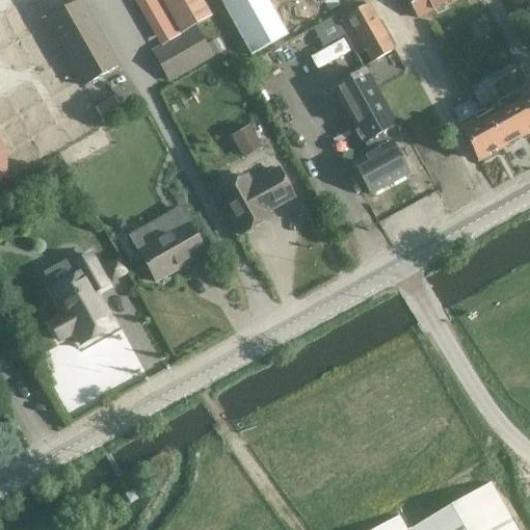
[(84,86),(121,65),(83,0),(79,0),(47,19),(84,86)]
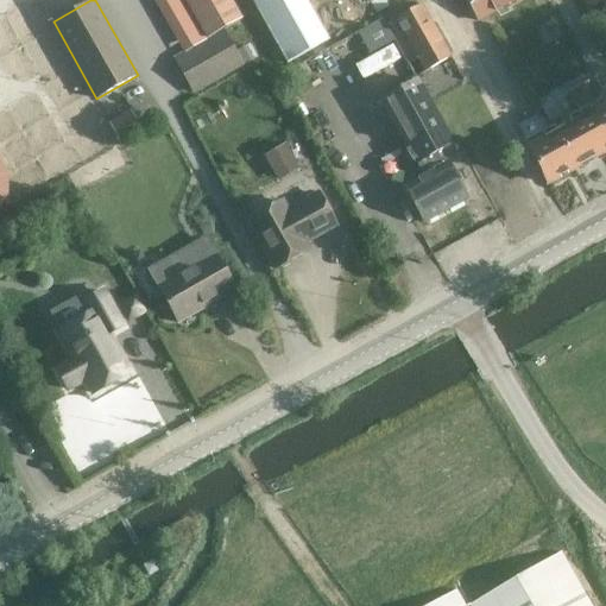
[(185,50),(208,37),(187,0),(158,0),(185,50)]
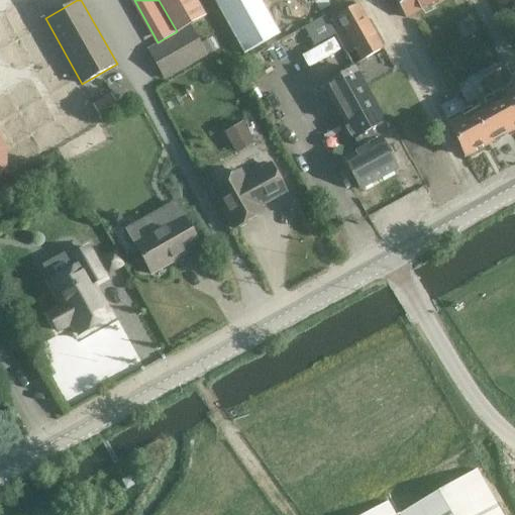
[(206,14),(197,0),(159,0),(177,31),(206,14)]
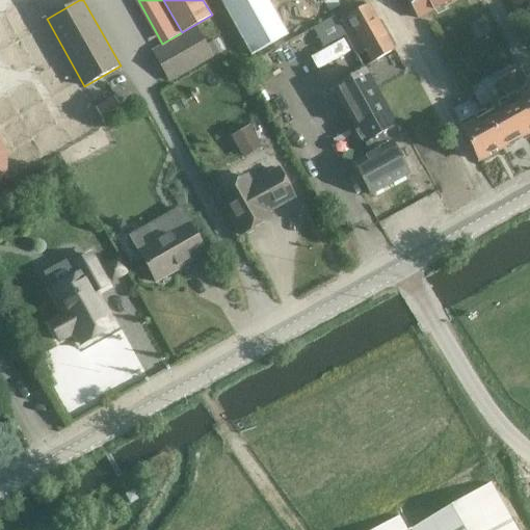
[(220,0),(252,55),(289,33),(270,0),(220,0)]
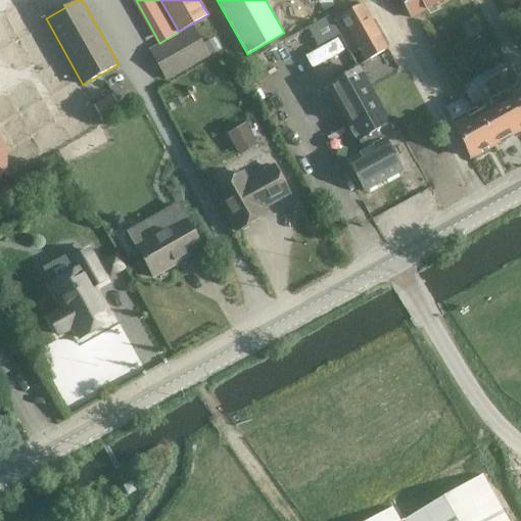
[(403,0),(413,17),(444,0),(403,0)]
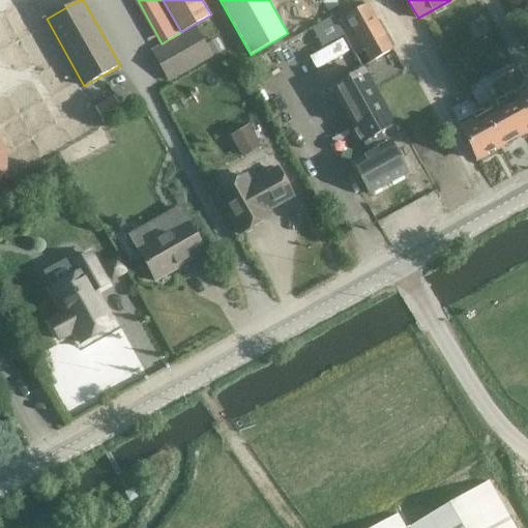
[(339,22),(345,33),(357,54),(365,50),(372,61),(394,49),(370,4),(339,22)]
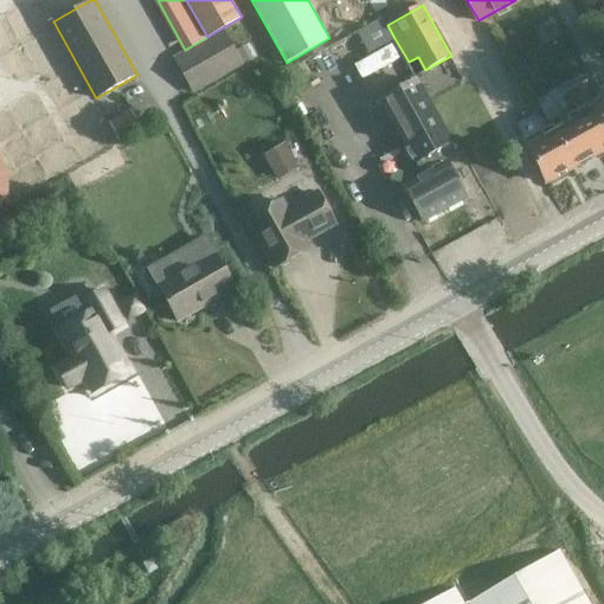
[(194,92),(244,63),(225,29),(175,57),(194,92)]
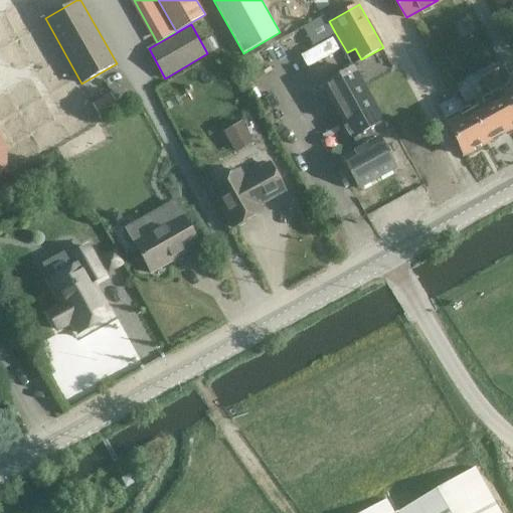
[(324,84),(353,138),(355,137),(361,148),(345,157),(361,187),(396,167),(374,127),(385,121),(355,66),(324,84)]
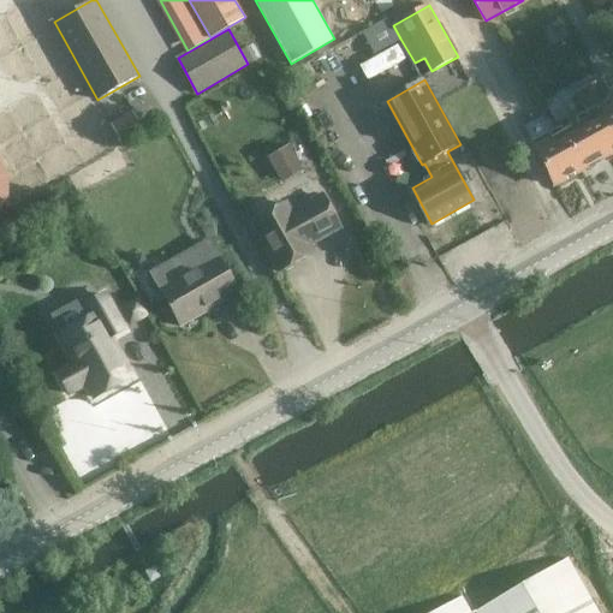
[(612,101),(588,115),(609,154),(612,152),(612,101)]
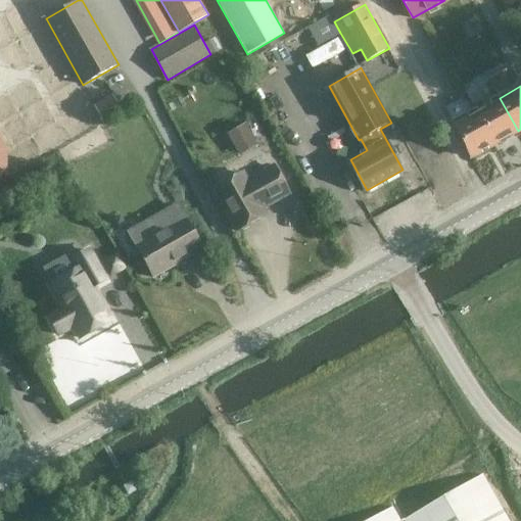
[(116,91),(99,100),(104,111),(122,103),(116,91)]
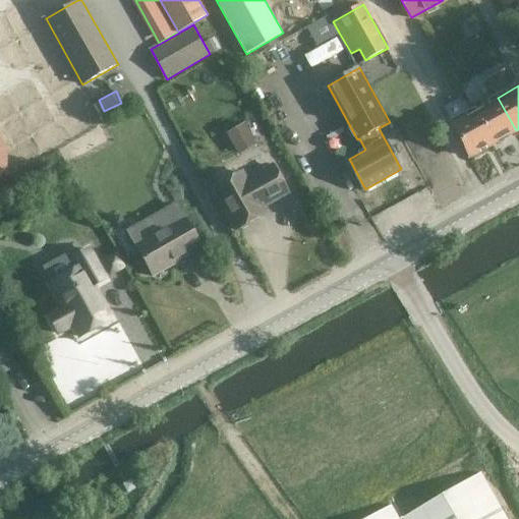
[(474,110),(493,142),(516,130),(498,98),(474,110)]
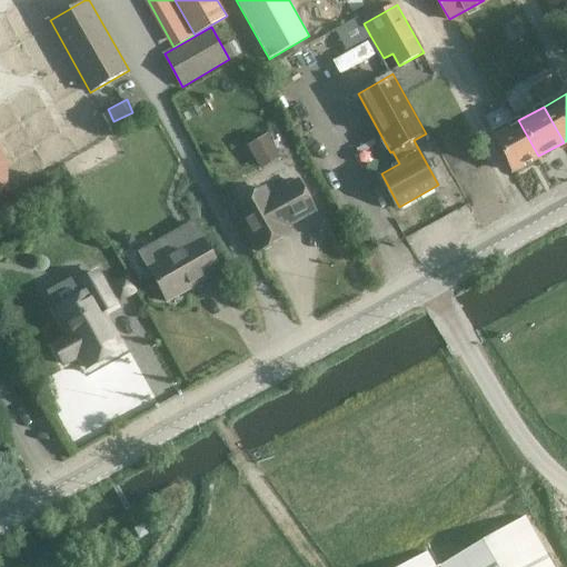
[(518,120),(493,133),(513,170),(538,156),(518,120)]
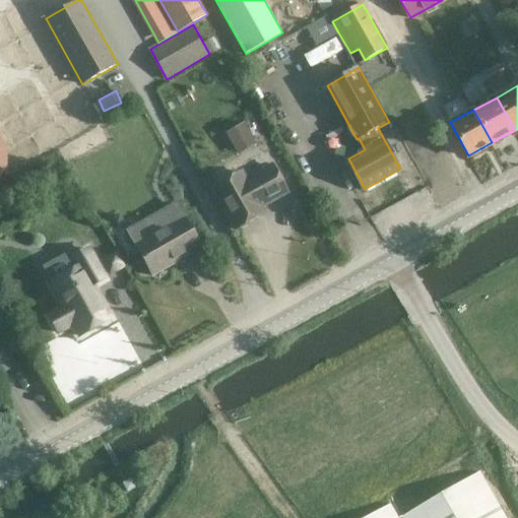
[(228,132),(240,154),(259,143),(247,121),(228,132)]
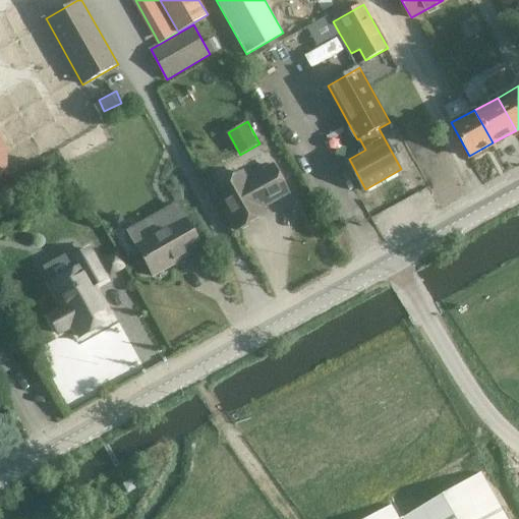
[(0,175),(18,167),(0,131),(0,175)]
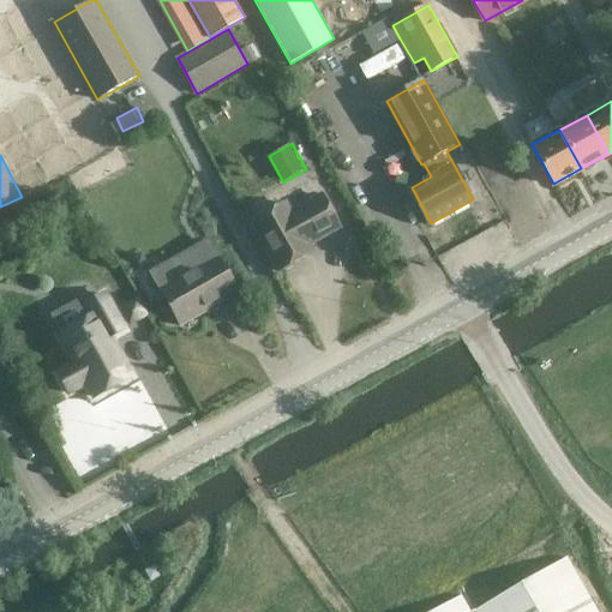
[(311,245),(342,228),(325,196),(293,214),(288,203),(253,222),(281,271),(285,269),(289,270),(297,267),(298,263),(315,253),(311,245)]
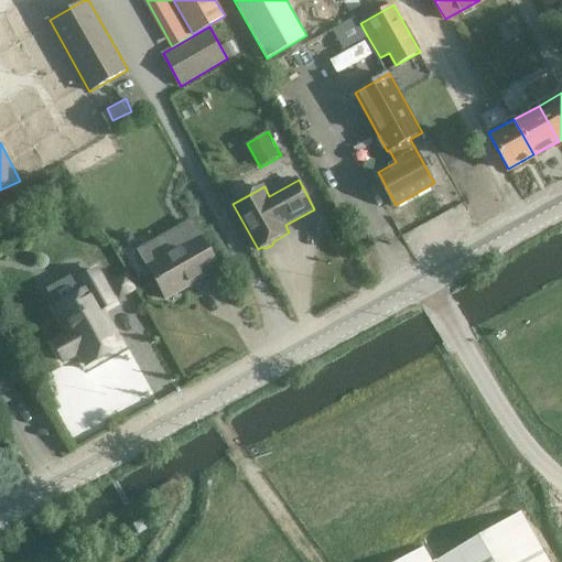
[(200,233),(147,262),(168,299),(219,269),(200,233)]
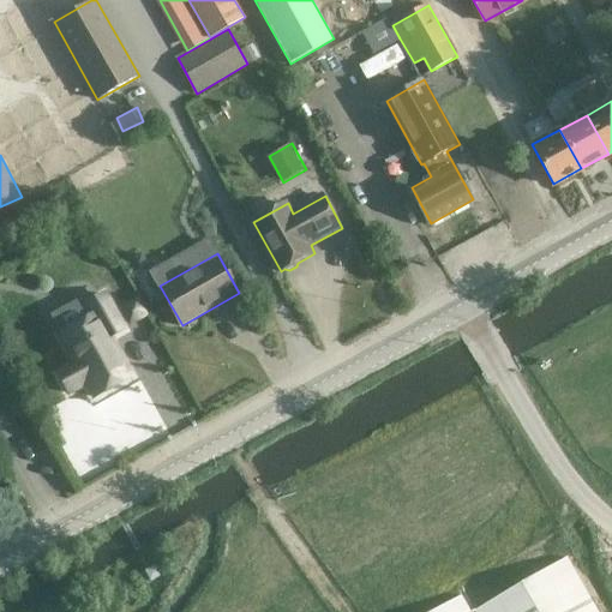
[(75,361),(58,371),(70,393),(88,383),(96,396),(135,375),(114,335),(129,327),(109,292),(90,301),(103,327),(67,347),(75,361)]
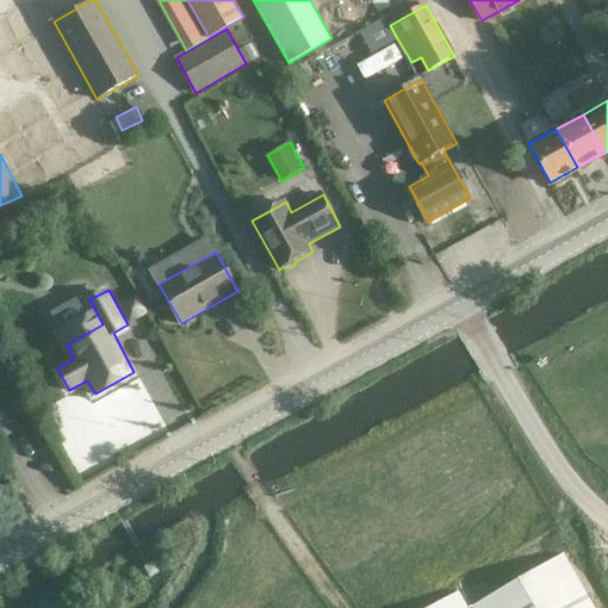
[(137,297),(123,305),(131,320),(146,311),(137,297)]
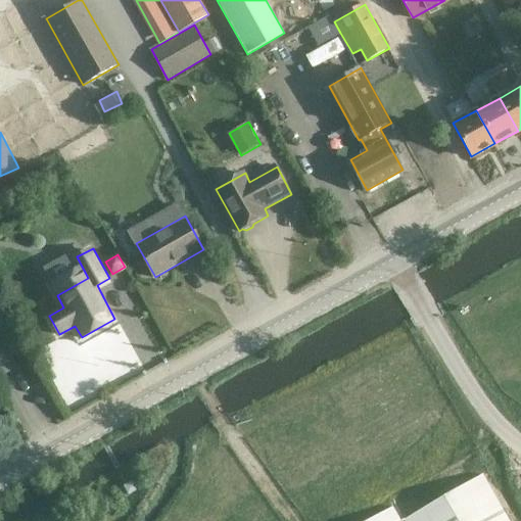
[(406,520),(510,520),(484,474),(405,519),(406,520)]
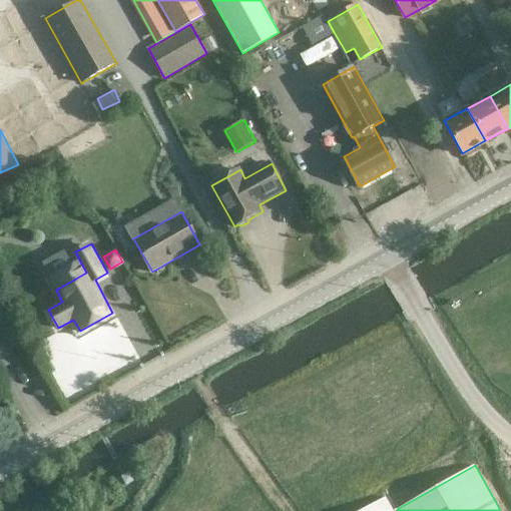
[(129,471),(127,472),(121,475),(126,485),(134,480),(129,471)]
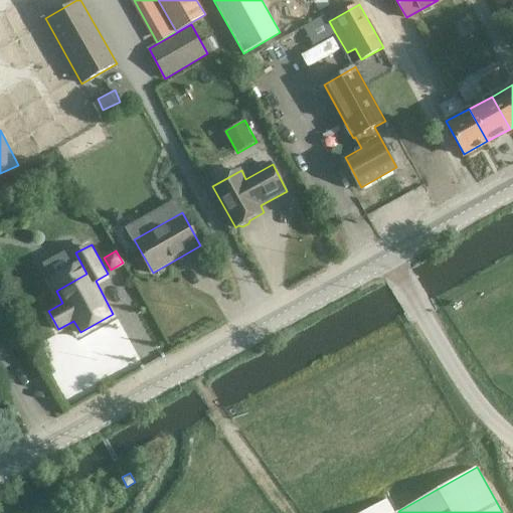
[(394,512),(387,499),(362,512),(394,512)]
